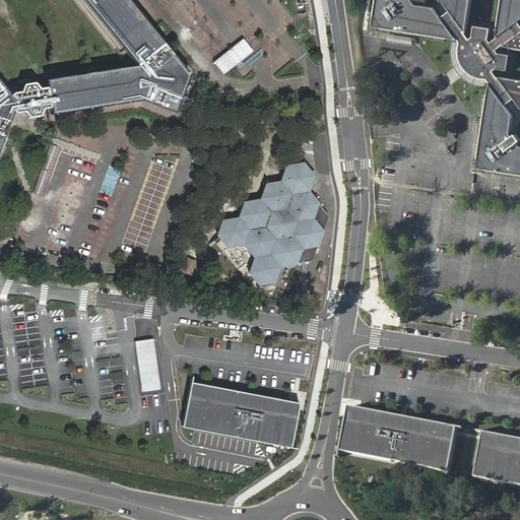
[(30,86),(20,88),(17,94),(8,95),(7,96),(0,88),(0,136),(9,111),(12,112),(19,111),(25,116),(36,115),(39,108),(46,107),(47,113),(128,99),(171,115),(185,77),(122,0),(76,0),(132,69),(42,84),(43,91),(37,92),(30,86)]
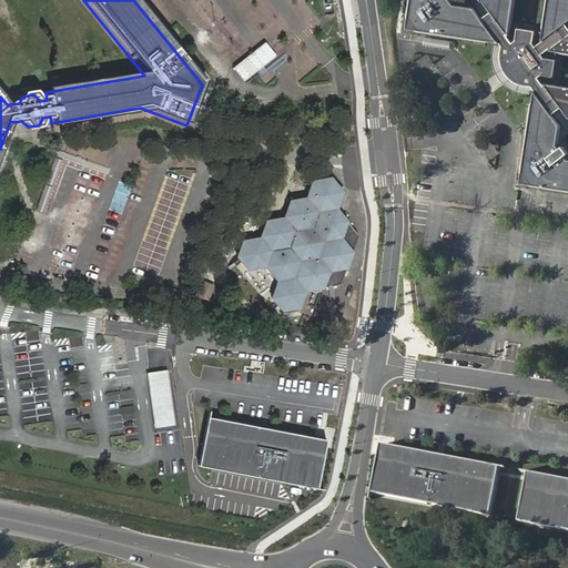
[(567,161),(565,159),(567,155),(563,149),(559,151),(557,149),(561,127),(553,115),(561,109),(567,118),(567,88),(546,85),(540,79),(545,77),(556,78),(559,59),(546,58),(544,54),(547,52),(567,54),(567,27),(566,23),(567,21),(567,0),(547,0),(541,41),(538,44),(535,41),(537,30),(518,27),(517,39),(513,41),(509,36),(515,0),(483,0),(483,2),(492,13),(482,20),(473,8),(453,4),(450,2),(453,0),(409,0),(407,20),(407,21),(408,27),(412,29),(416,31),(500,44),(503,48),(501,54),(501,61),(504,67),(508,75),(515,82),(519,84),(527,88),(533,88),(535,92),(521,171),(521,174),(524,179),(528,184),(530,185),(567,191),(567,161)]
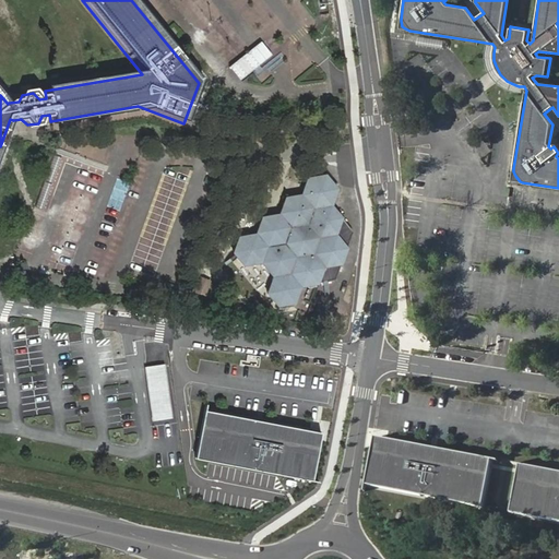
[(332,250),(343,218),(332,207),(337,189),(324,176),(307,178),(301,195),(286,198),(281,215),(263,217),(258,234),(240,237),(235,251),(249,265),(266,264),(277,275),(273,292),(284,305),(304,301),(309,283),(337,280),(343,262),(332,250)]
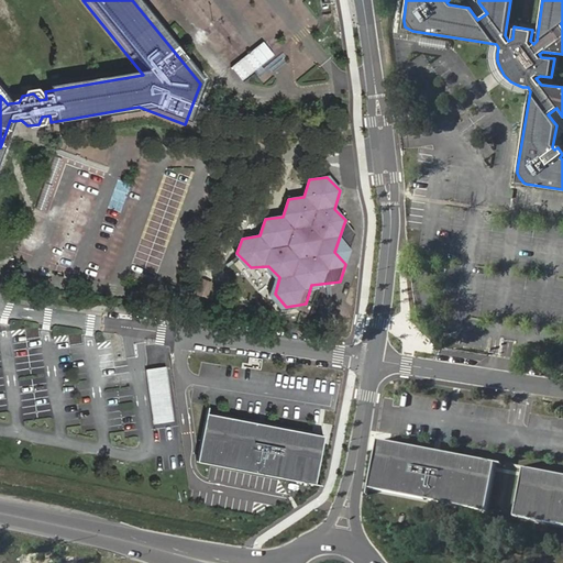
[(355,231),(345,220),(334,252),(345,264),(355,231)]
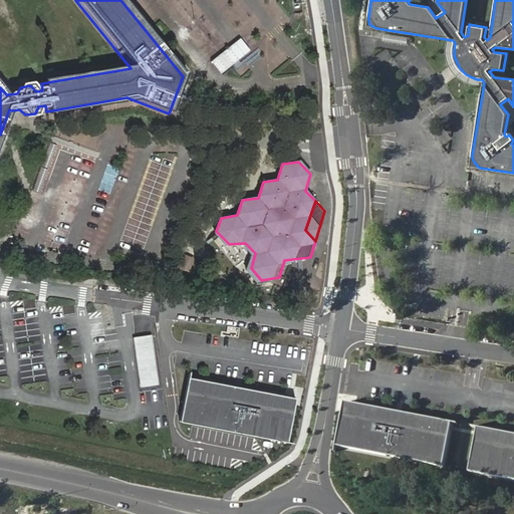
[(139,388),(158,386),(150,334),(132,337),(139,388)]
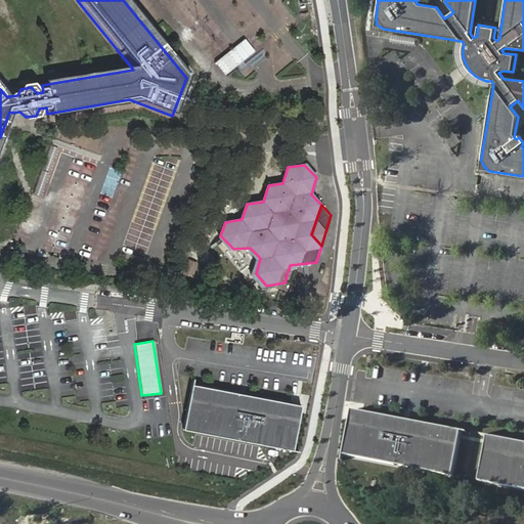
[(244,393),(194,384),(185,429),(237,439),(237,435),(245,437),(244,440),(296,450),(304,405),(255,395),(255,400),(243,398),(244,393)]
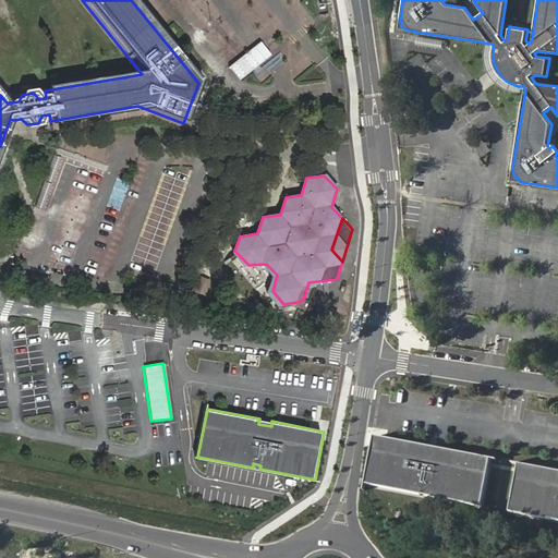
[(429,446),(377,436),(367,484),(423,495),(423,492),(431,493),(429,497),(484,508),(494,459),(441,449),(440,455),(428,451),(429,446)]
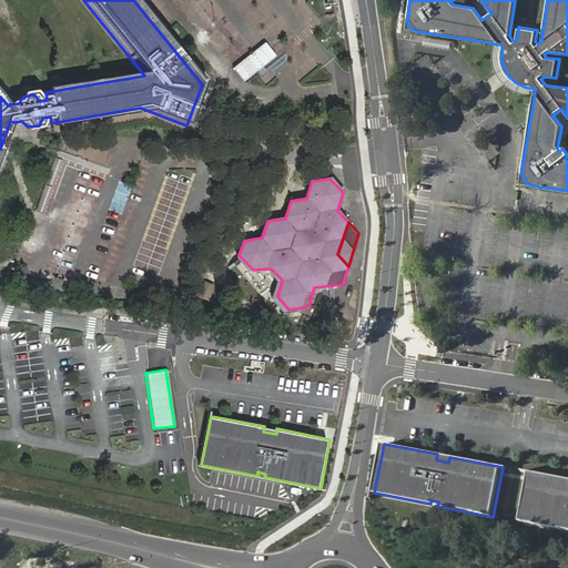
[(567,480),(530,473),(520,523),(567,531),(567,480)]
